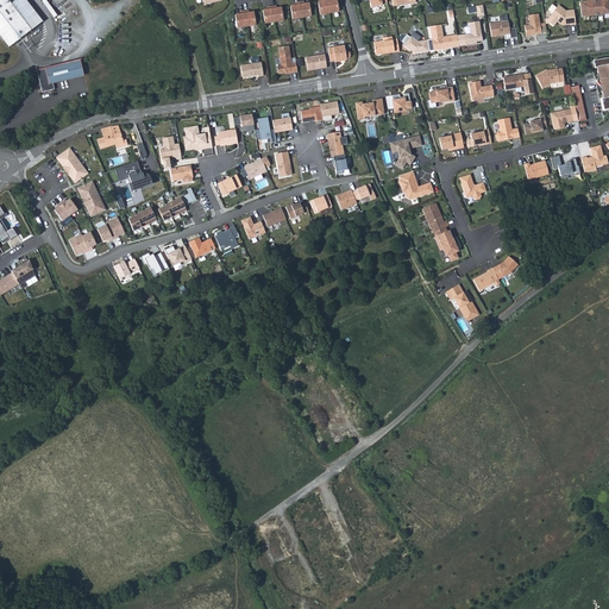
[(0,0),(0,36),(8,48),(16,43),(26,35),(32,30),(12,4),(8,0),(0,0)]
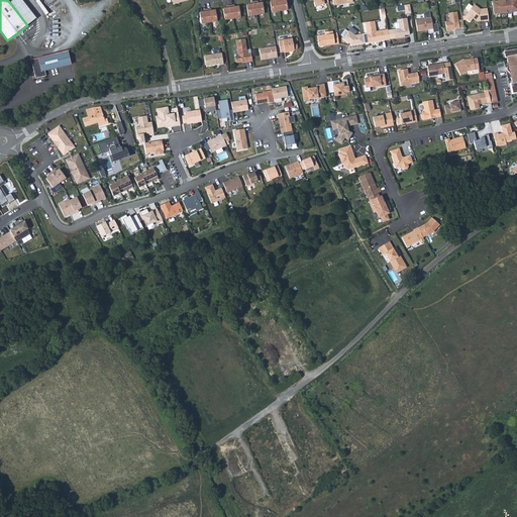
[(22,0),(13,0),(10,3),(27,25),(36,18),(22,0)]
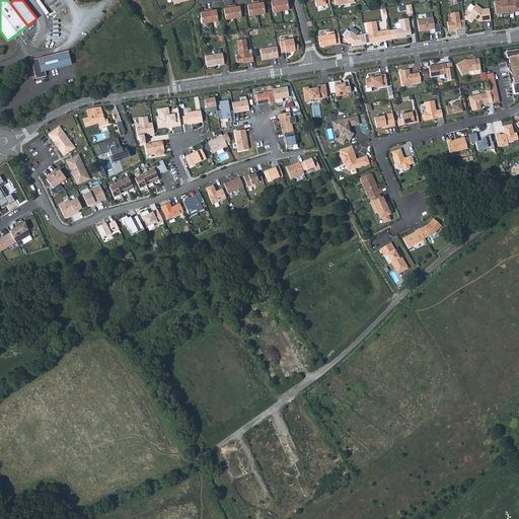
[(271,1),(273,12),(289,9),(287,0),(275,0),(276,0),(274,1),(271,1)]
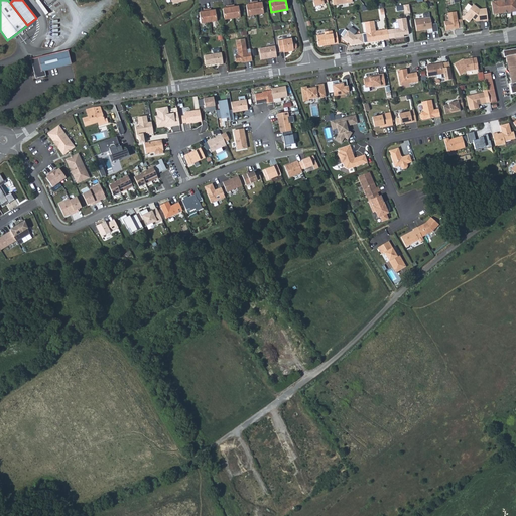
[(515,0),(506,0),(500,1),(492,2),(493,14),(515,11),(515,0)]
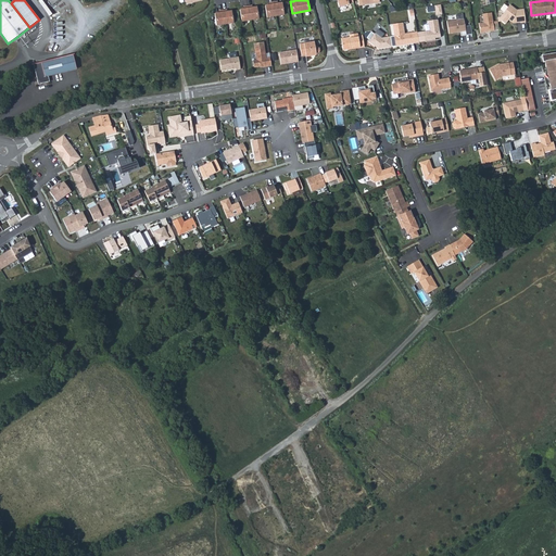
[(265,5),(267,16),(285,14),(282,2),(280,2),(278,3),(278,1),(277,1),(269,2),(269,3),(269,4),(268,4),(265,5)]
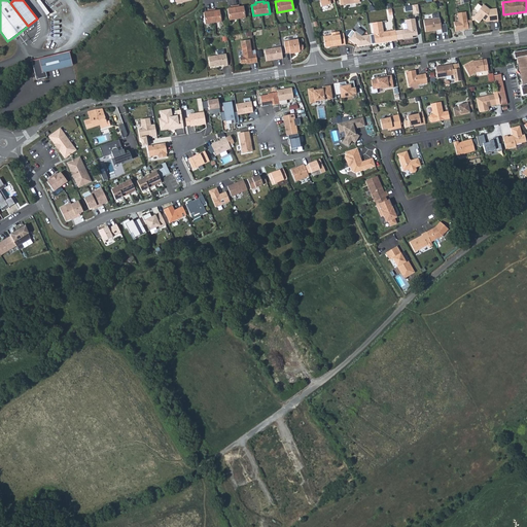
[(227,8),(230,20),(245,18),(244,6),(241,6),(240,6),(239,5),(232,6),(232,7),(230,8),(227,8)]
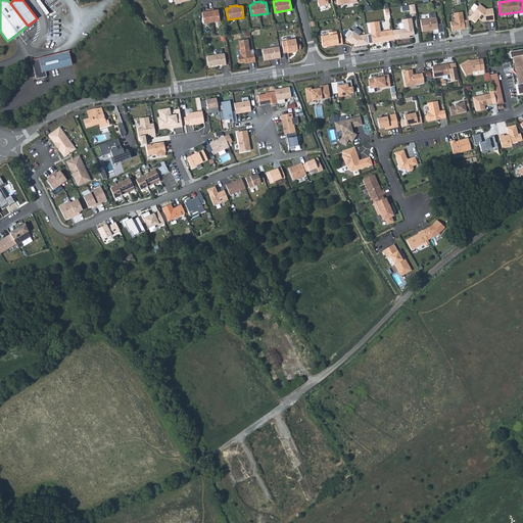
[(490,20),(494,20),(492,8),(486,9),(479,5),(470,16),(468,16),(468,20),(471,20),(475,24),(479,18),(480,19),(482,19),(483,21),(490,20)]
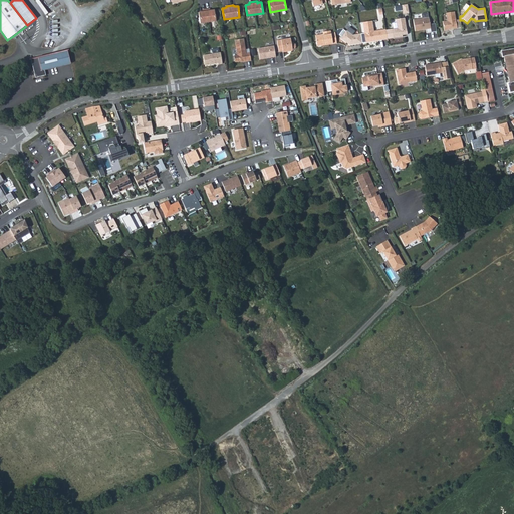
[(198,11),(200,22),(216,20),(214,9),(212,10),(210,10),(210,8),(202,9),(202,10),(203,11),(201,11),(198,11)]
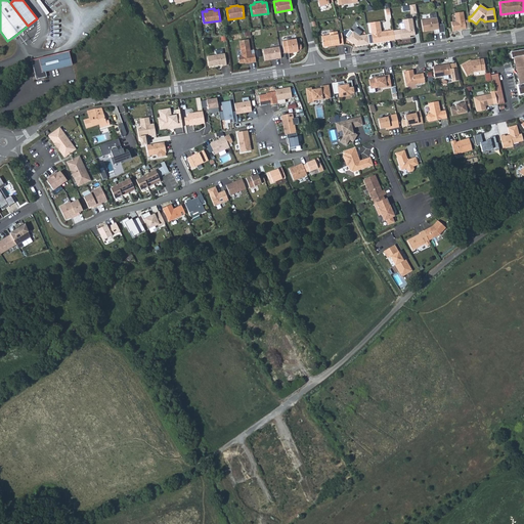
[(465,23),(464,12),(454,13),(455,22),(451,23),(452,31),(457,30),(459,29),(462,29),(462,30),(466,29),(465,23)]
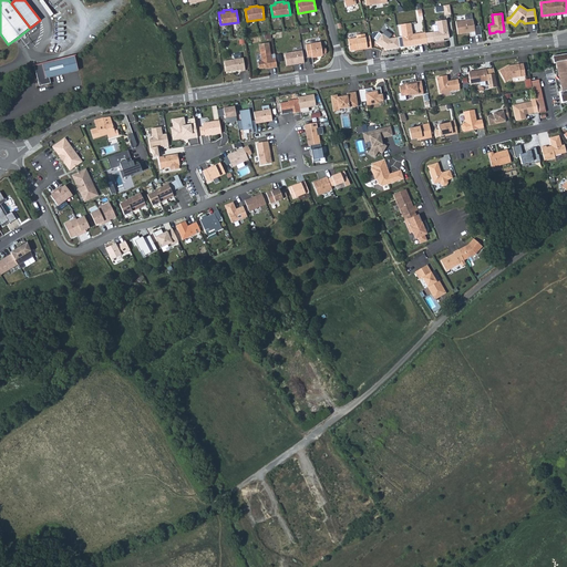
[(471,37),(482,34),(480,27),(474,27),(473,19),(472,20),(472,14),(465,16),(465,21),(456,22),(457,34),(470,32),(471,37)]
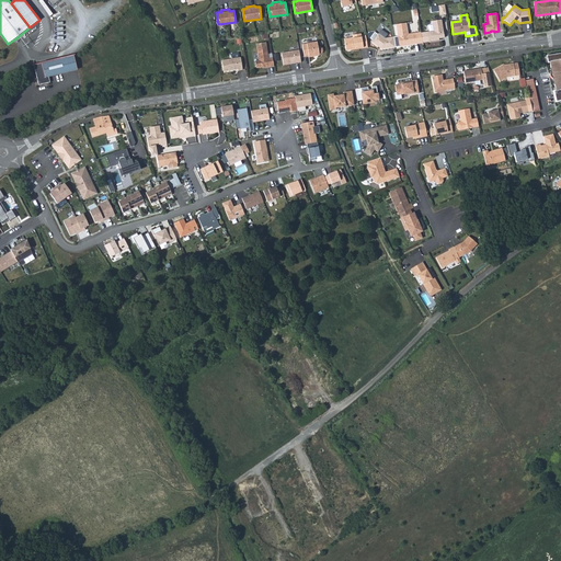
[(445,37),(442,20),(432,21),(434,31),(427,32),(430,39),(434,39),(434,41),(439,41),(438,38),(445,37)]
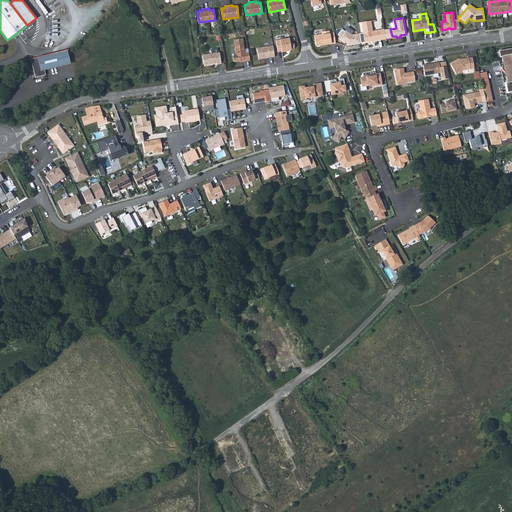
[(378,39),(385,38),(384,29),(376,31),(373,32),(373,31),(371,21),(361,22),(365,42),(370,41),(373,39),(377,38),(378,39)]
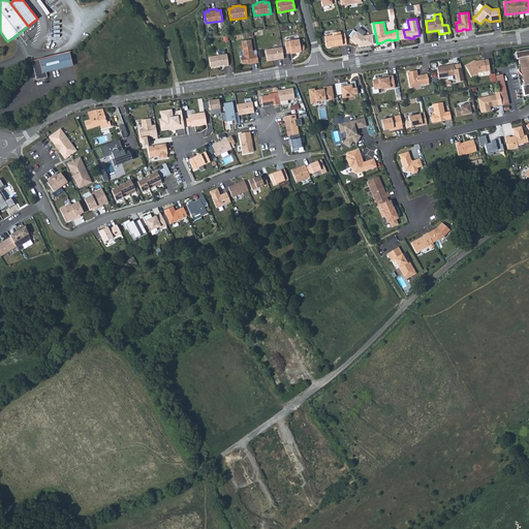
[(356,32),(353,30),(349,36),(352,38),(350,39),(356,43),(359,43),(360,44),(359,45),(361,47),(373,44),(371,35),(363,36),(366,32),(360,28),(356,32)]
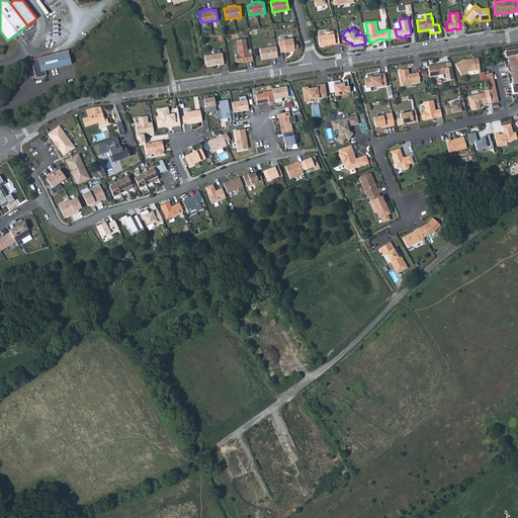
[(22,29),(13,36),(15,38),(24,31),(22,29)]
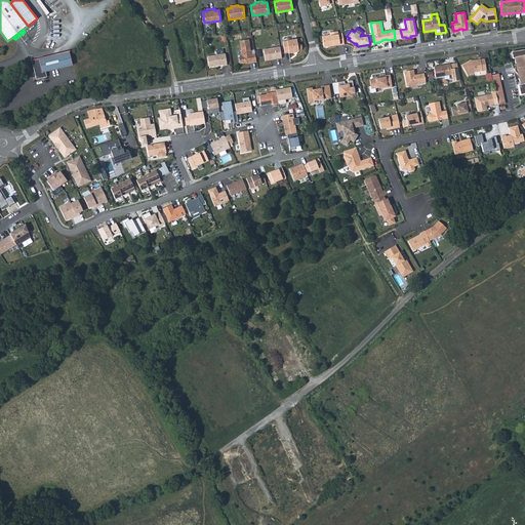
[(339,45),(345,44),(342,33),(338,34),(338,32),(330,33),(330,35),(322,36),(324,47),(330,46),(339,44),(339,45)]
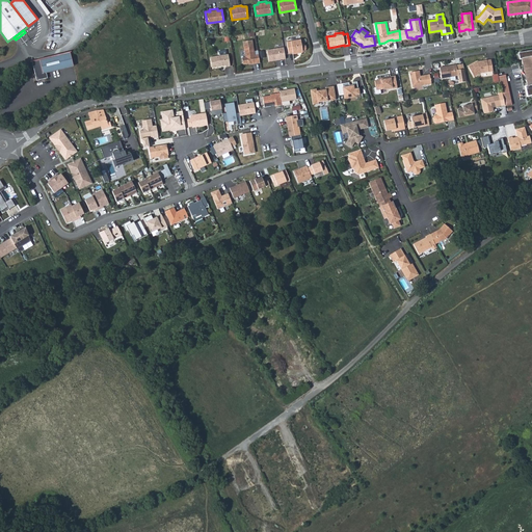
[(300,40),(287,42),(288,54),(292,53),(293,54),(297,54),(297,52),(302,52),(304,51),(306,49),(306,46),(302,44),(301,45),(300,40)]
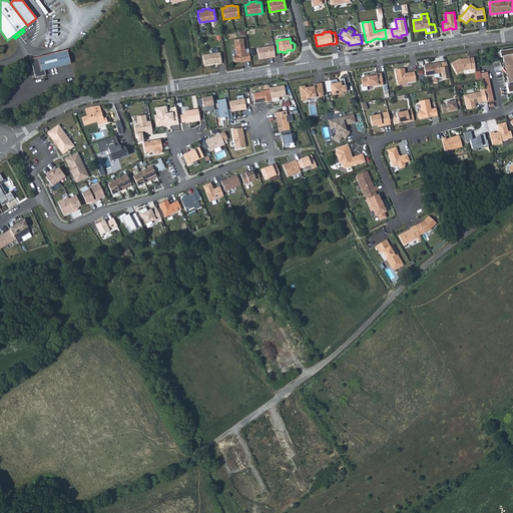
[(242,62),(250,60),(248,53),(245,53),(242,39),(234,40),(236,55),(234,55),(233,57),(233,60),(235,62),(239,61),(240,60),(242,60),(242,62)]
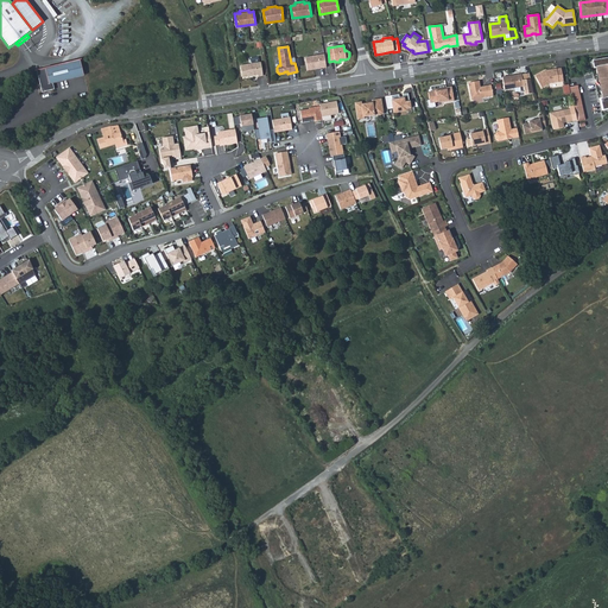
[(306,70),(325,68),(324,55),(305,57),(306,70)]
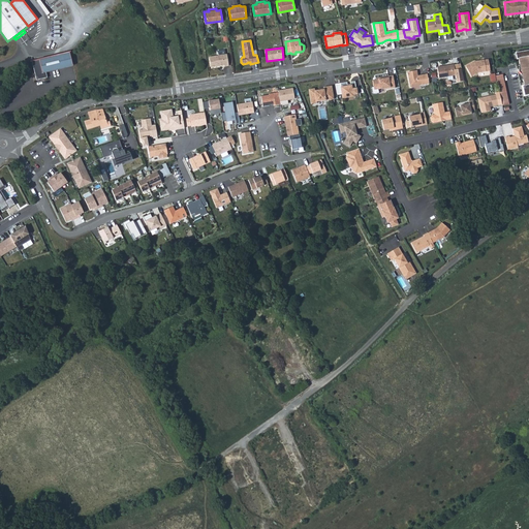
[(522,86),(524,96),(528,95),(528,50),(516,53),(516,54),(517,59),(517,60),(519,59),(520,64),(523,80),(524,85),(522,86)]
